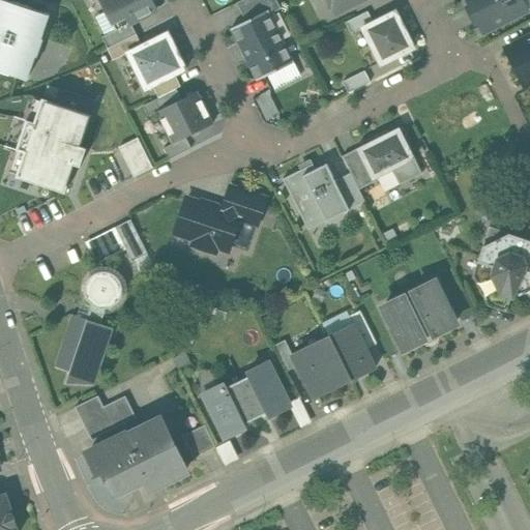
[(32,7),(12,0),(11,1),(6,0),(0,0),(0,71),(9,76),(10,75),(27,80),(35,56),(37,56),(42,38),(41,38),(50,15),(32,8),(32,7)]
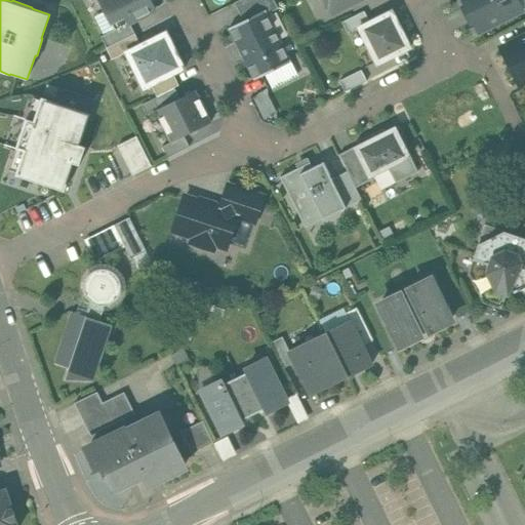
[(105,11),(125,0),(99,0),(102,4),(105,11)]
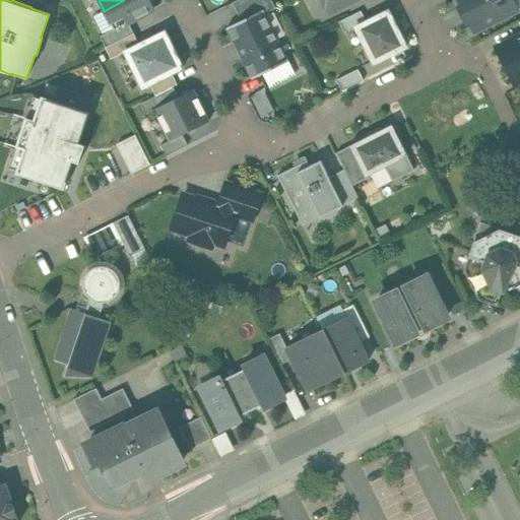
[(124,0),(104,11),(113,29),(114,30),(128,22),(153,10),(148,0),(124,0)]
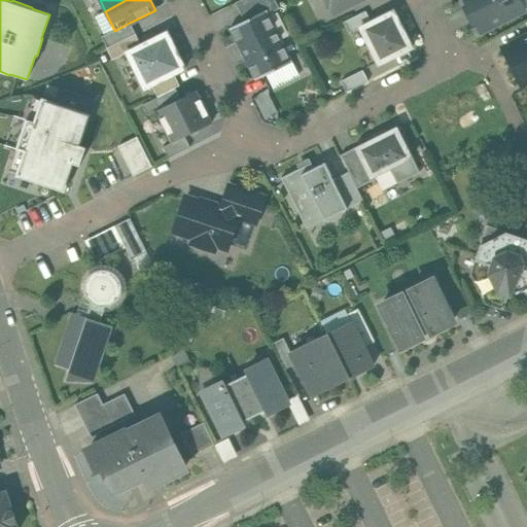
[(245,21),(230,29),(255,80),(292,62),(269,13),(279,8),(275,0),(241,0),(236,3),(245,21)]
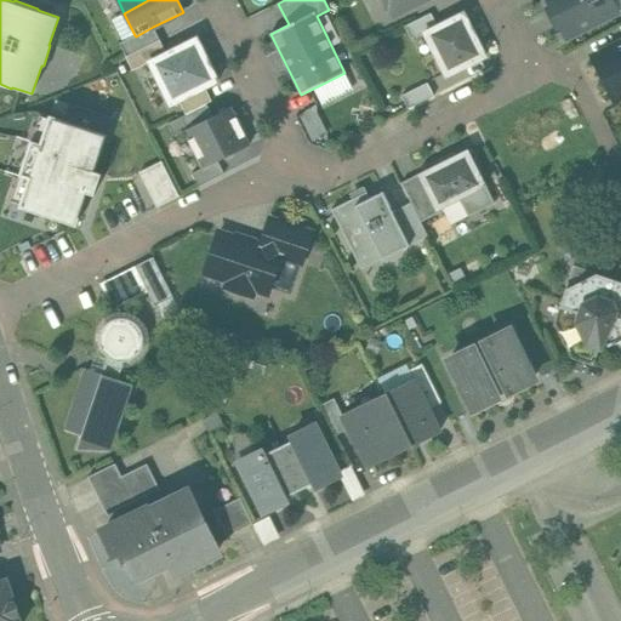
[(382,0),(388,11),(408,0),(411,7),(425,0),(382,0)]
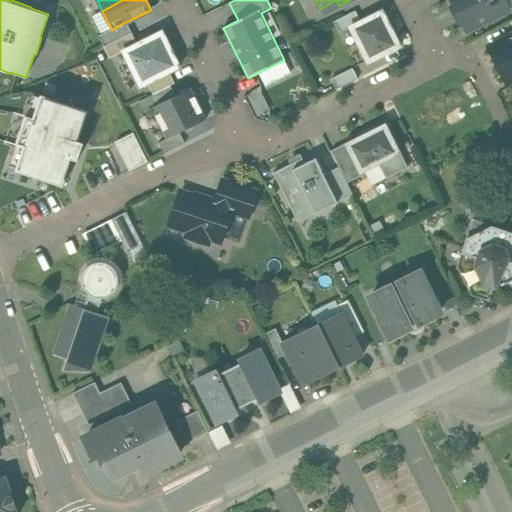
[(503,0),(452,0),(468,30),(508,10),(503,0)]
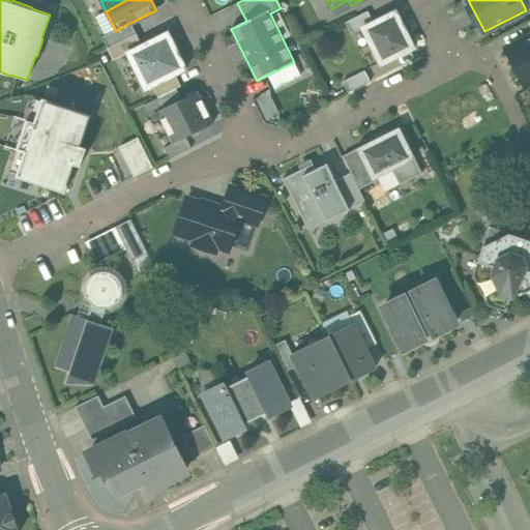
[(367,11),(345,22),(351,33),(362,28),(373,23),(367,11)]
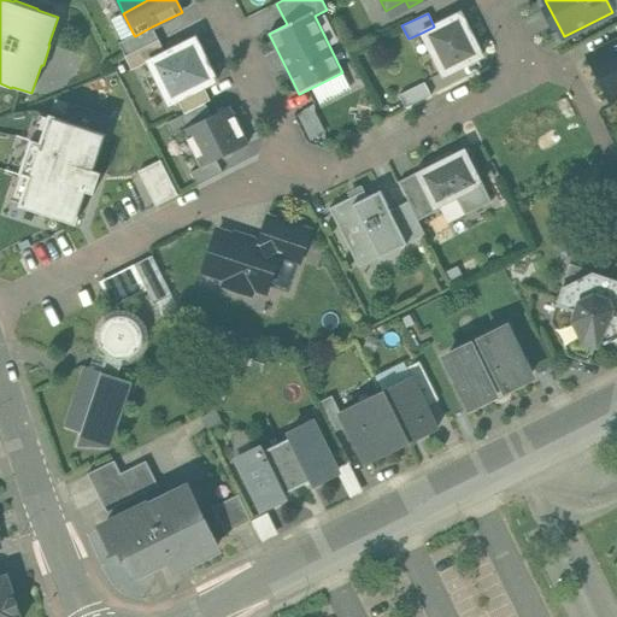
[(434,27),(422,33),(444,76),(482,56),(460,13),(434,27)]
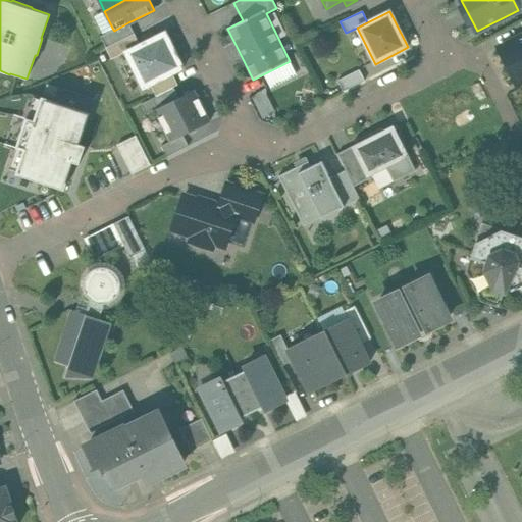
[(128,22),(114,31),(113,30),(100,36),(106,48),(135,34),(128,22)]
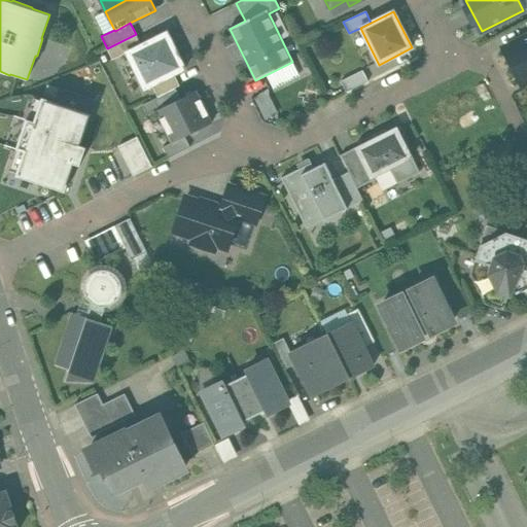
[(141,45),(127,53),(127,54),(144,90),(152,85),(174,74),(185,69),(167,32),(141,45)]
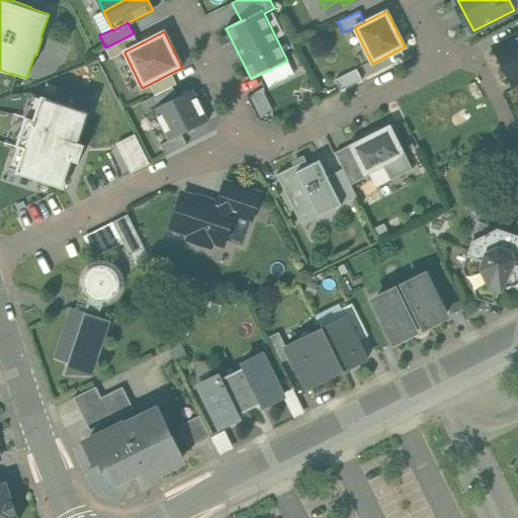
[(105,48),(110,59),(124,53),(124,52),(139,45),(134,33),(105,48)]
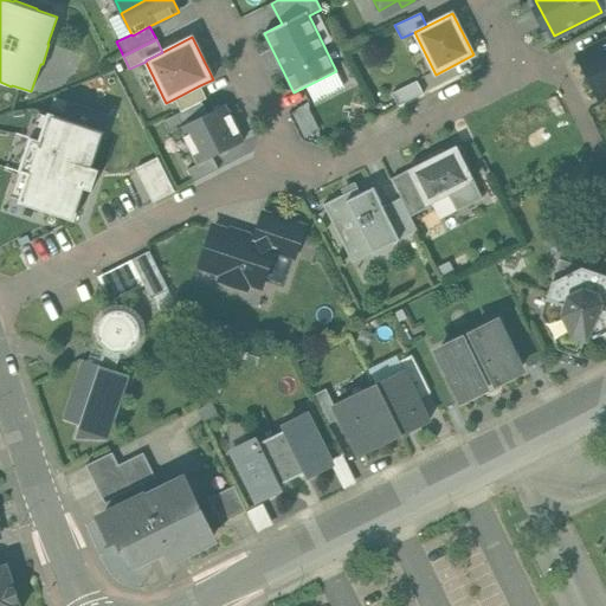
[(605,42),(578,56),(599,98),(605,94),(605,42)]
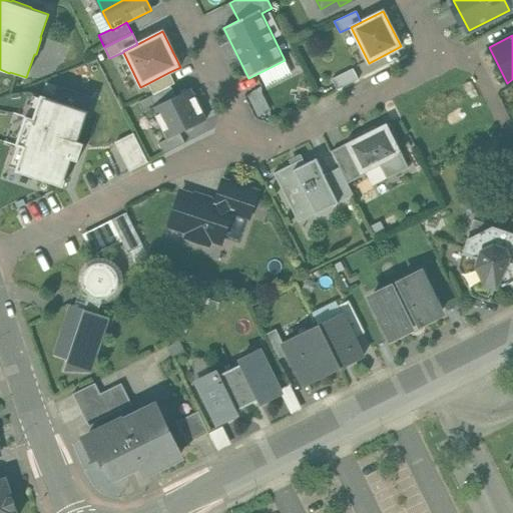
[(353,68),(332,79),(337,89),(359,79),(353,68)]
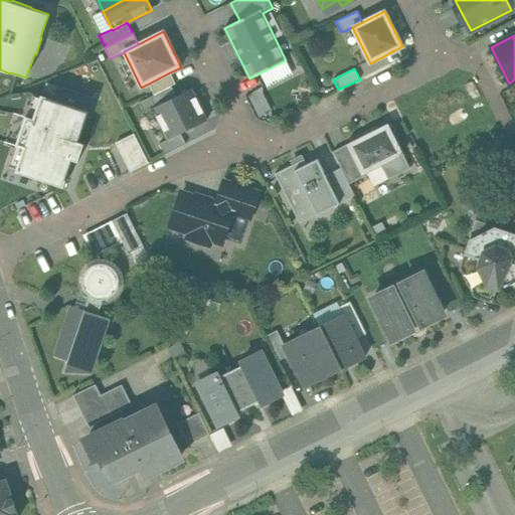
[(170,72),(149,83),(154,95),(155,95),(175,83),(170,72)]
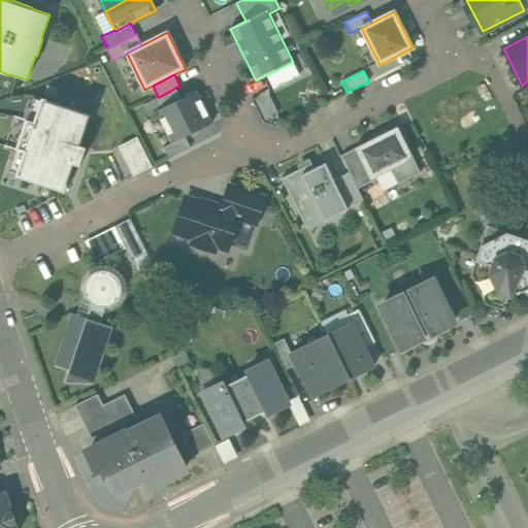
[(175,89),(142,105),(147,116),(156,111),(157,111),(182,99),(175,89)]
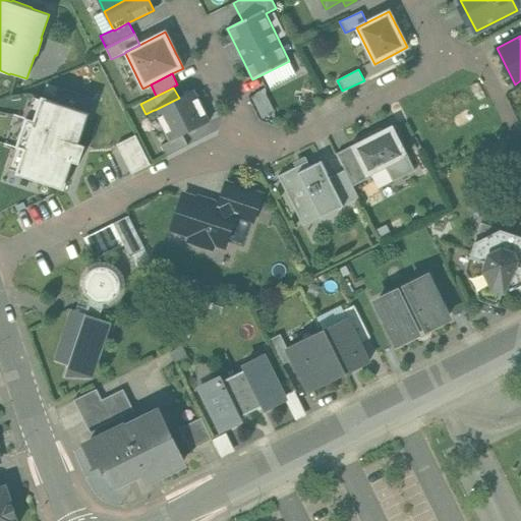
[(265,89),(251,96),(263,117),(276,110),(265,89)]
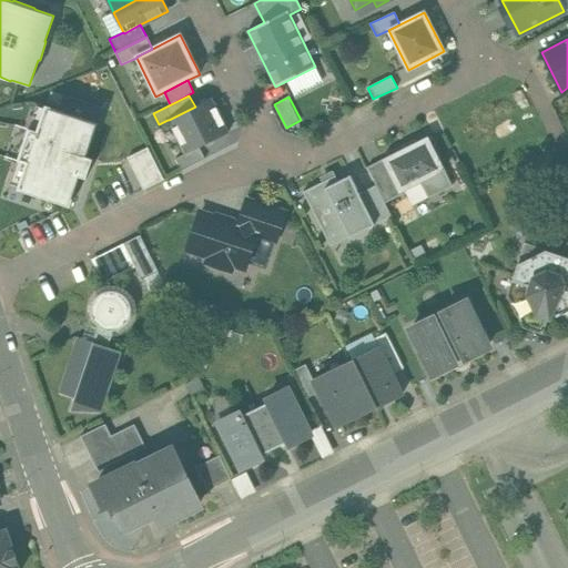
[(195,107),(169,120),(171,125),(185,153),(199,146),(219,137),(229,132),(212,99),(195,107)]
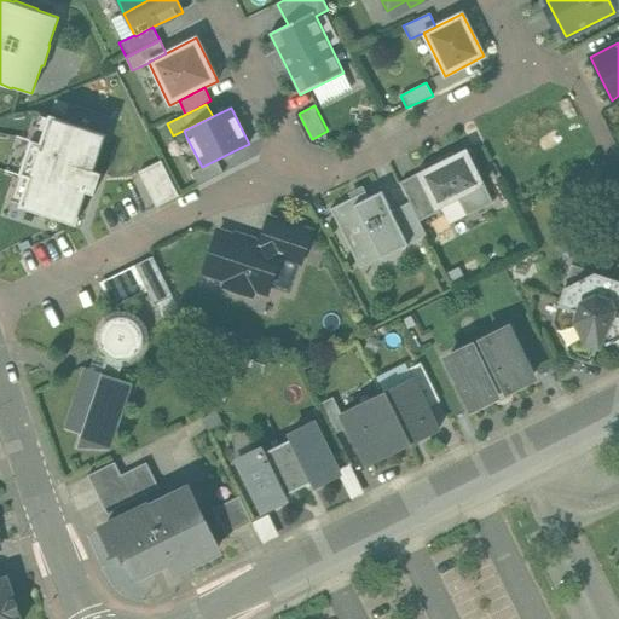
[(108,133),(48,114),(40,143),(30,140),(18,174),(29,179),(19,207),(76,225),(87,192),(94,195),(102,173),(94,171),(108,133)]
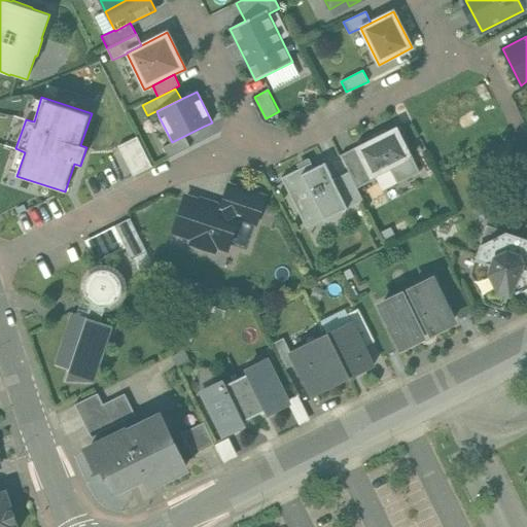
[(410,143),(398,121),(384,129),(386,133),(397,128),(406,145),(410,143)]
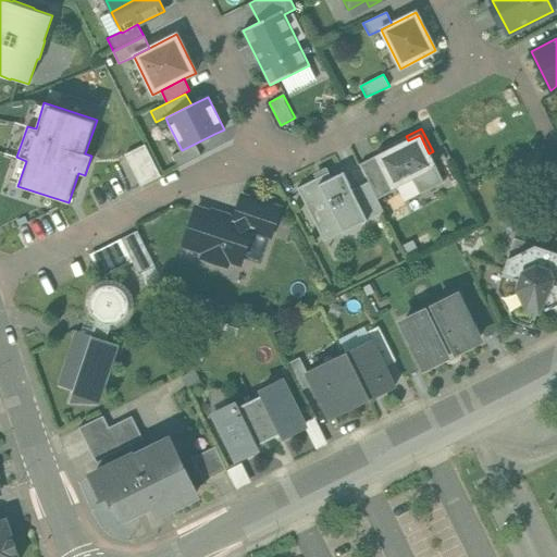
[(380,155),(375,157),(392,188),(396,186),(412,178),(435,166),(429,153),(420,135),(408,140),(395,147),(380,155)]
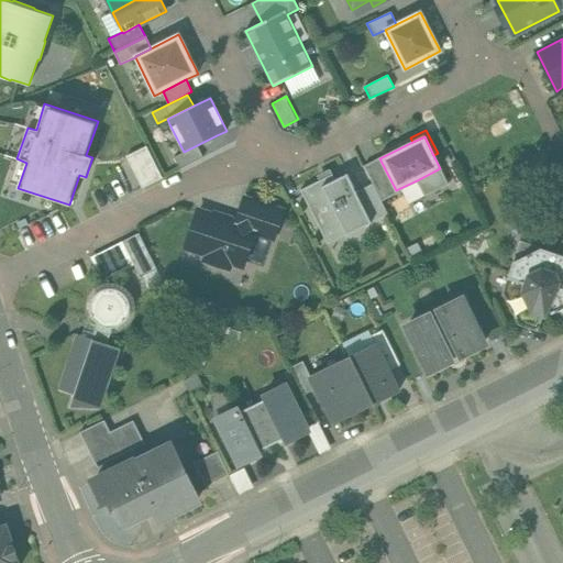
[(197,145),(184,152),(174,157),(179,169),(203,157),(197,145)]
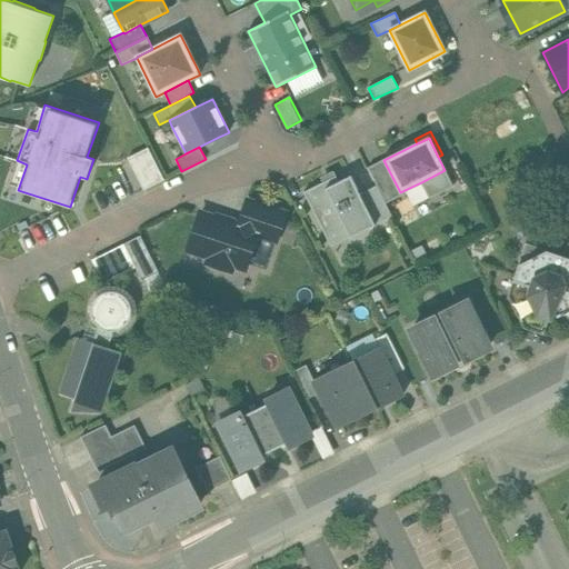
[(401,147),(386,153),(388,158),(403,150),(401,147)]
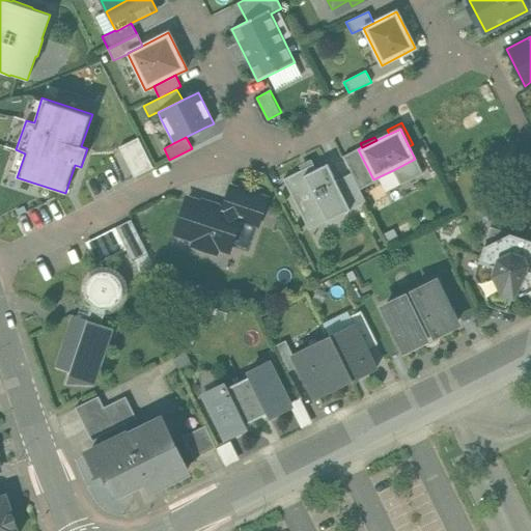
[(152,167),(138,138),(119,147),(134,176),(152,167)]
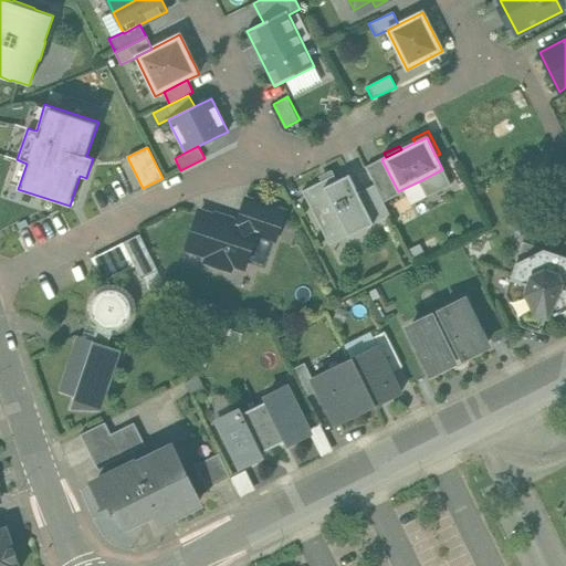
[(398,191),(381,159),(366,167),(375,185),(384,202),(404,192),(402,189),(398,191)]
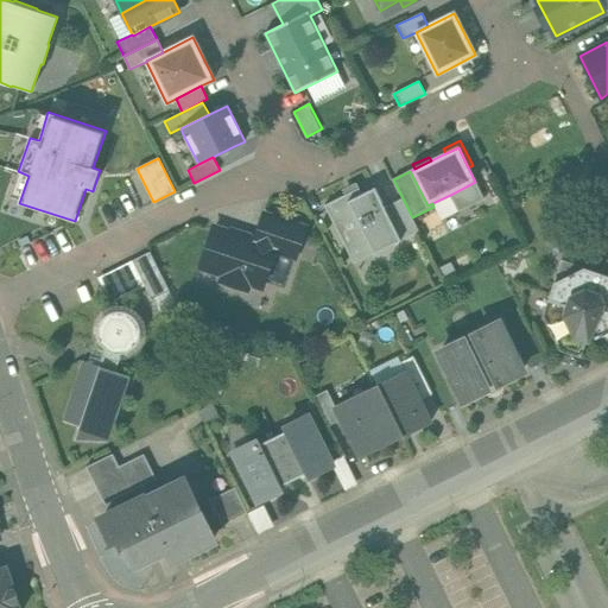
[(475,182),(450,195),(458,213),(485,200),(476,182),(475,182)]
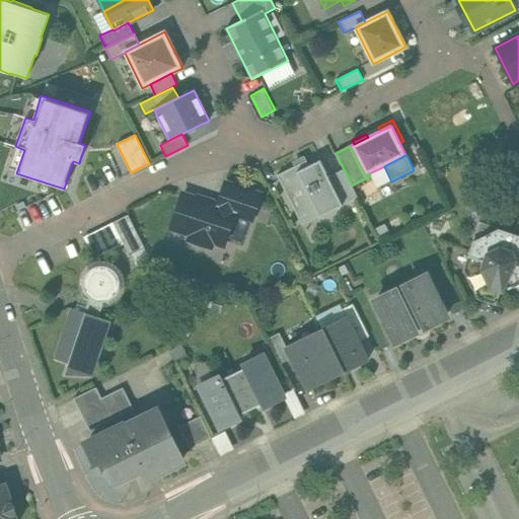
[(306,160),(277,175),(302,225),(319,216),(297,171),(309,165),(306,160)]
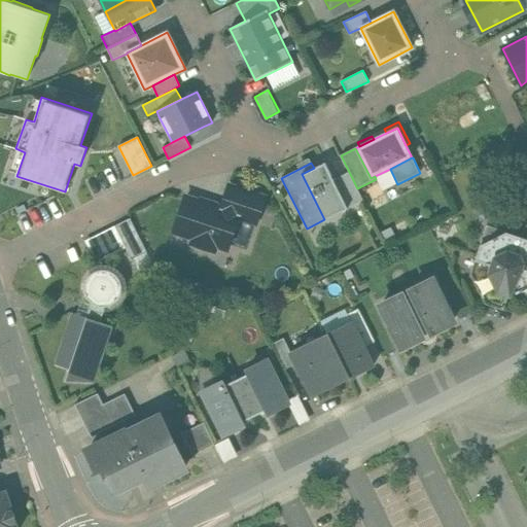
[(314,168),(302,174),(324,219),(329,217),(348,208),(347,208),(334,179),(324,163),(314,168)]
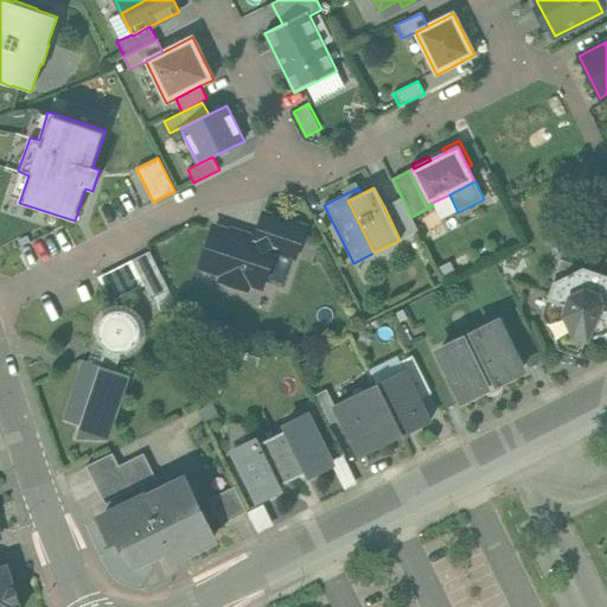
[(402,198),(384,206),(400,240),(417,230),(411,217),(402,198)]
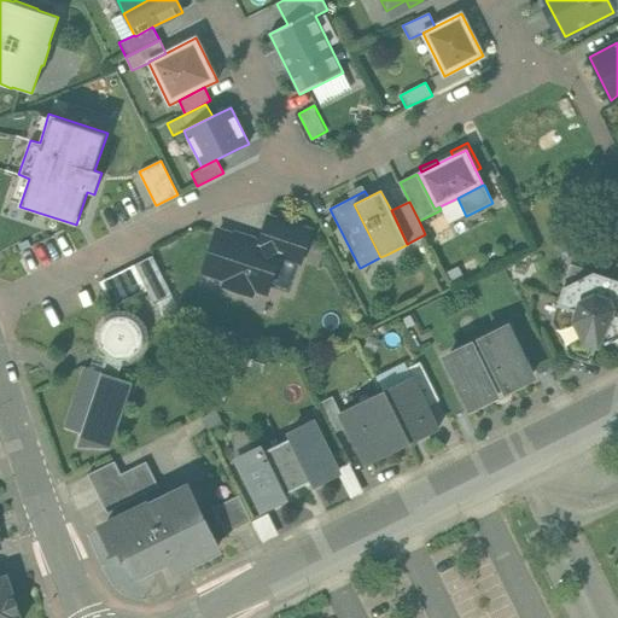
[(281,216),(279,222),(299,228),(302,222),(281,216)]
